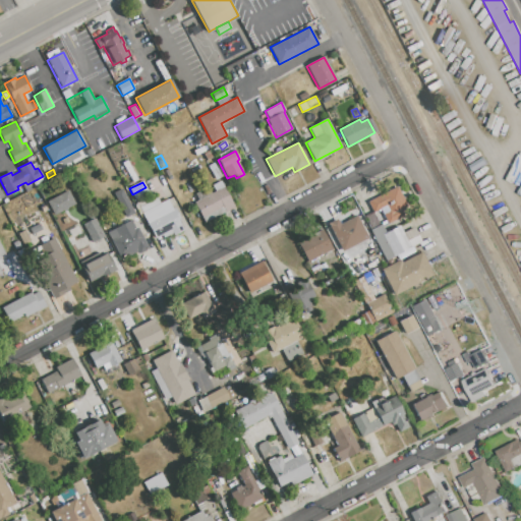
[(234,207),(205,222),(194,203),(216,191),(215,189),(220,187),(221,188),(224,187),(234,207)]
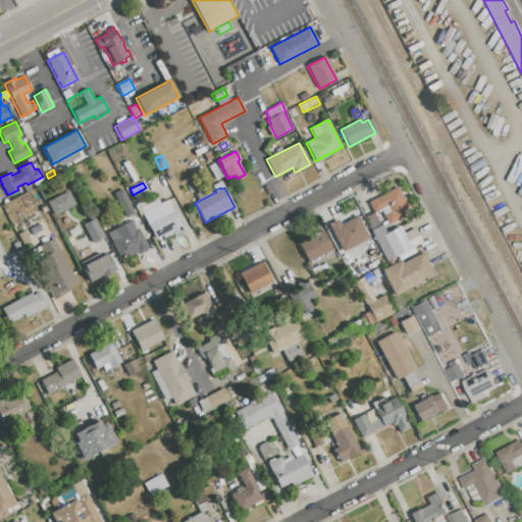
[(398,188),(408,207),(402,210),(405,216),(388,224),(382,213),(388,211),(386,207),(373,213),(368,202),(398,188)]
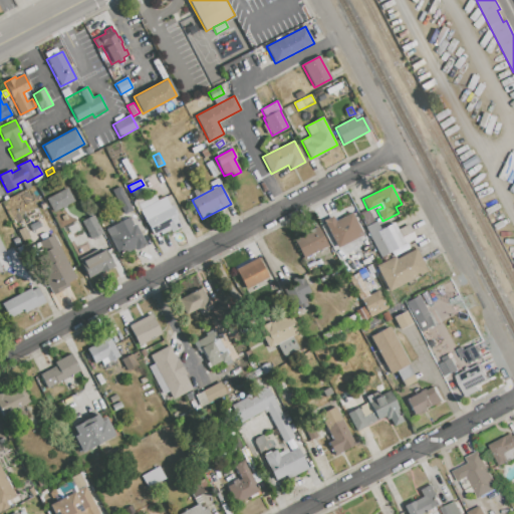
[(119,186),(133,210),(123,215),(111,191),(119,186)]
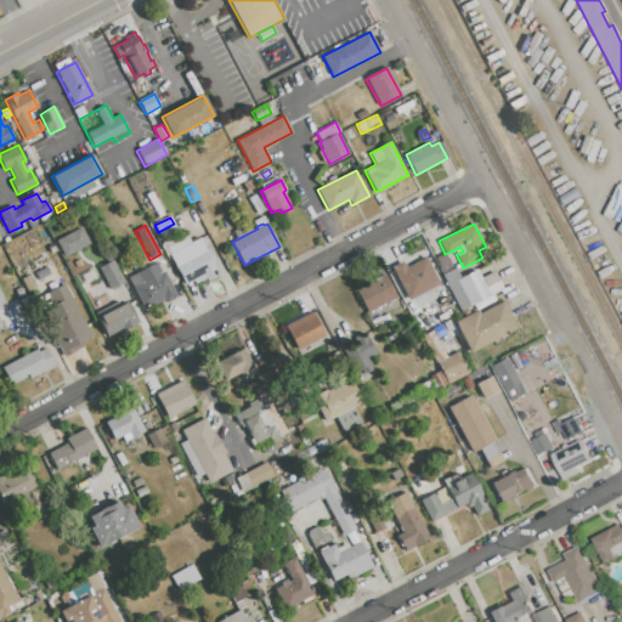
[(82,227),(89,244),(64,256),(56,241),(82,227)]
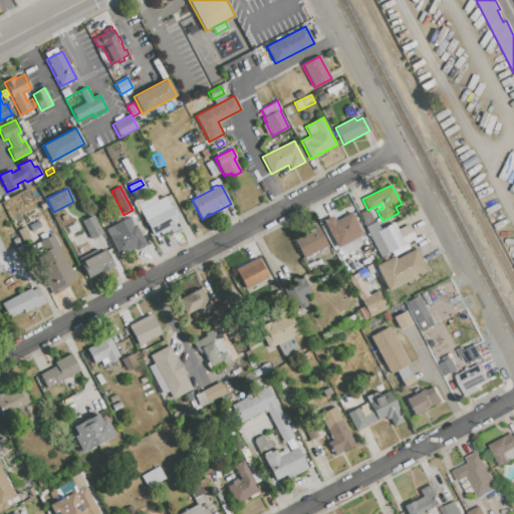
[(166,197),(171,206),(172,206),(178,216),(176,217),(181,227),(171,232),(170,230),(161,235),(159,231),(153,234),(137,205),(155,195),(158,201),(166,197)]
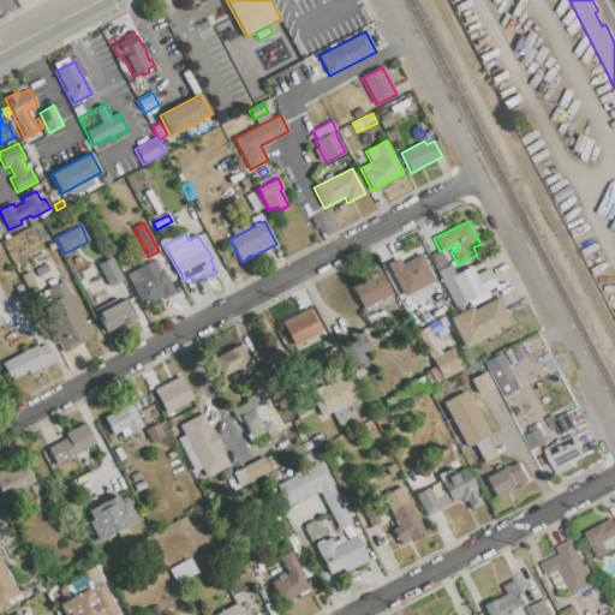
[(111,245),(118,242),(125,255),(118,258),(111,245)]
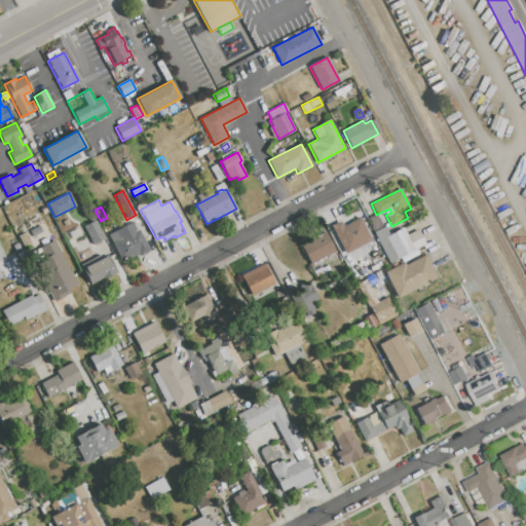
[(371,240),(345,254),(331,226),(340,221),(343,227),(360,218),(371,240)]
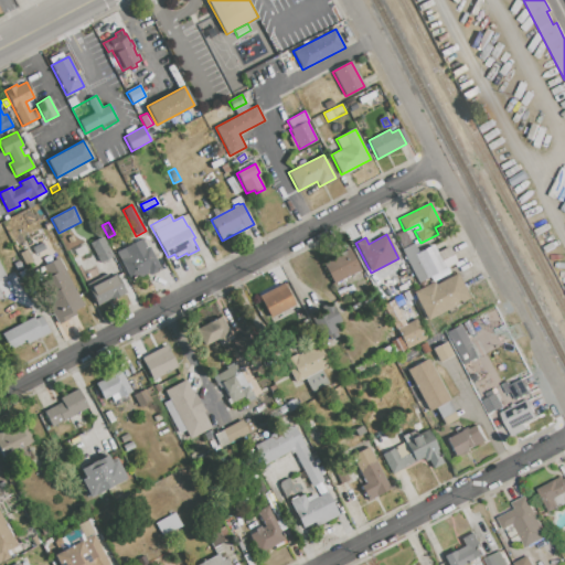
[(89,243),(103,236),(114,256),(99,263),(89,243)]
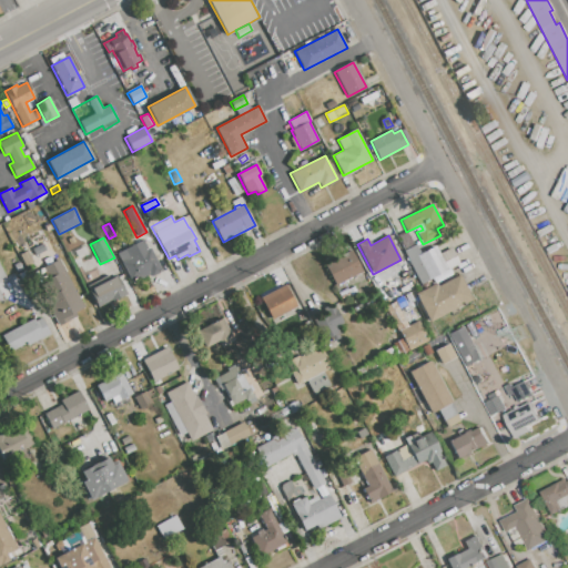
[(118,253),(142,241),(146,250),(150,247),(162,271),(152,276),(150,274),(132,283),(118,253)]
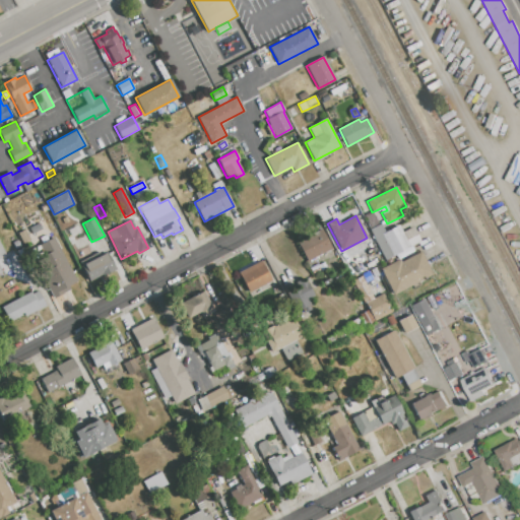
[(385,260),(370,230),(381,224),(385,233),(398,225),(402,233),(413,226),(420,242),(385,260)]
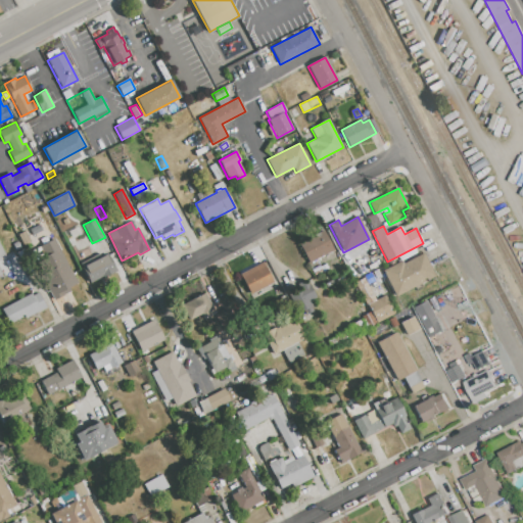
[(68,232),(78,227),(82,234),(73,239),(68,232)]
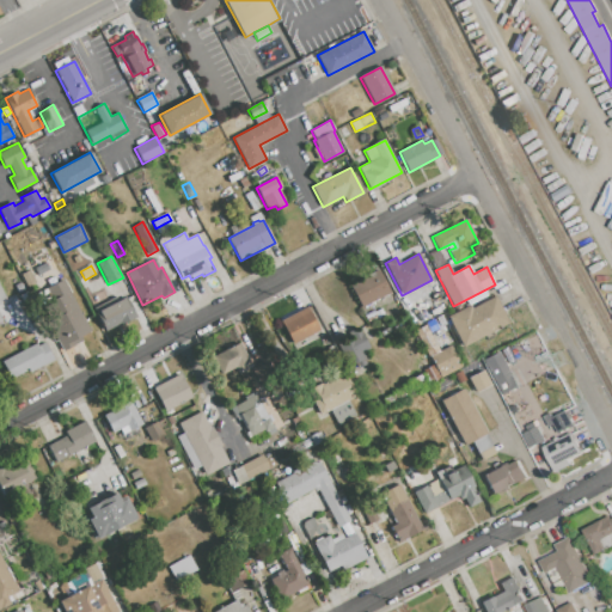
[(361,307),(349,285),(380,269),(390,286),(387,287),(390,292),(361,307)]
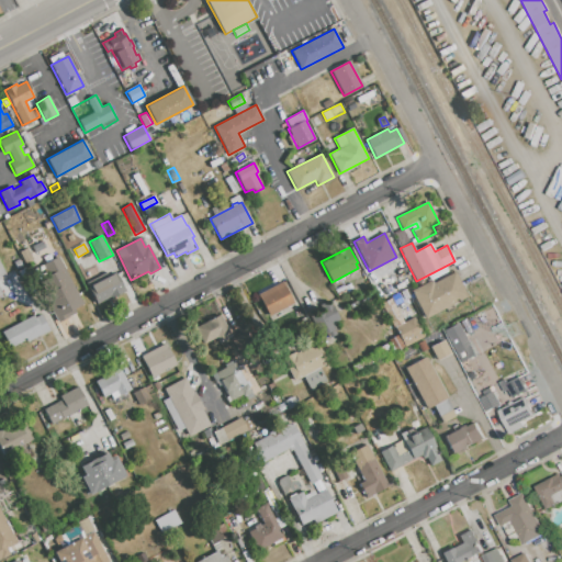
[(27,248),(33,260),(26,263),(20,251),(27,248)]
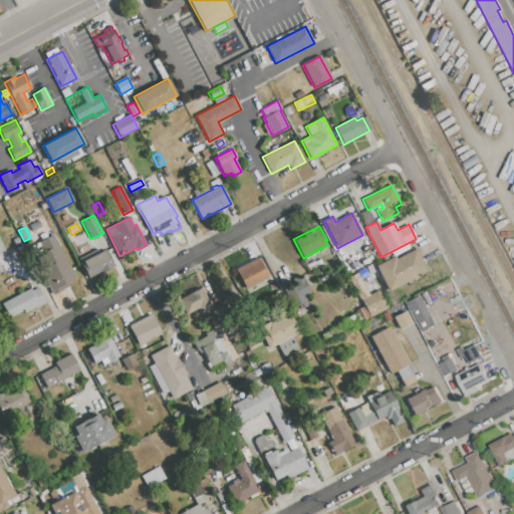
[(53,235),(76,278),(67,282),(69,286),(53,294),(28,248),(53,235)]
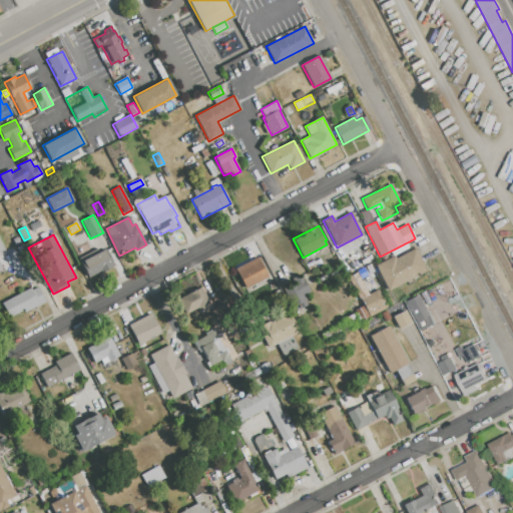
[(389,291),(376,266),(394,255),(396,259),(415,248),(426,272),(389,291)]
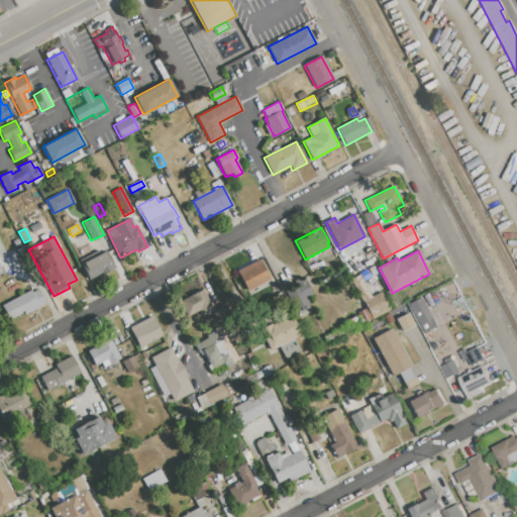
[(114,268),(90,281),(81,265),(106,251),(114,268)]
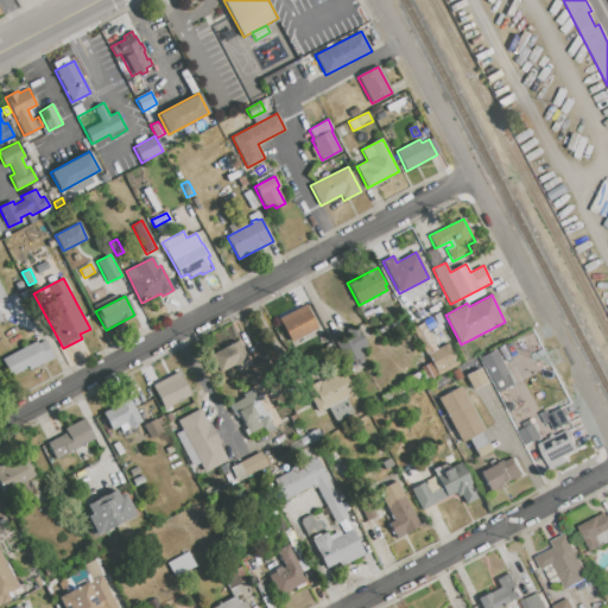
[(279,318),(305,305),(317,328),(291,342),(279,318)]
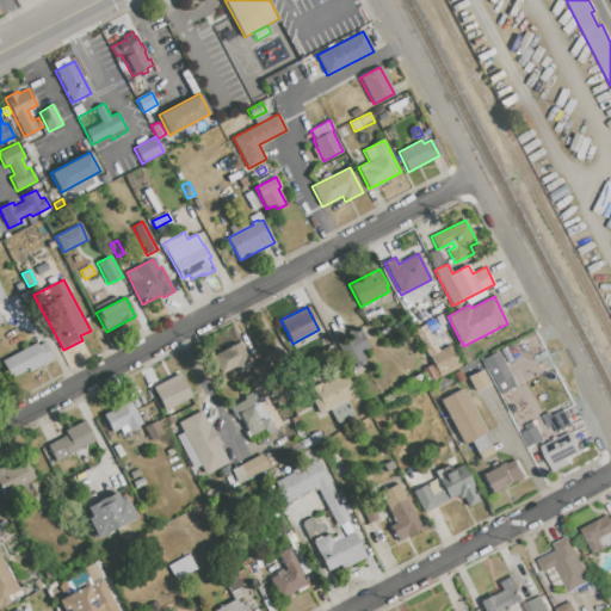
[(363,315),(372,310),(376,318),(366,322),(363,315)]
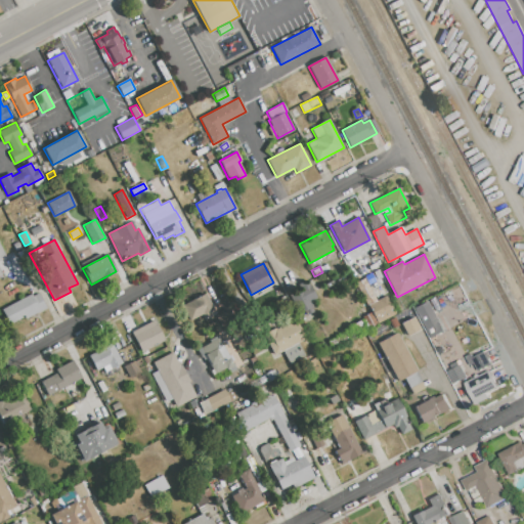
[(373,272),(379,269),(382,277),(377,280),(373,272)]
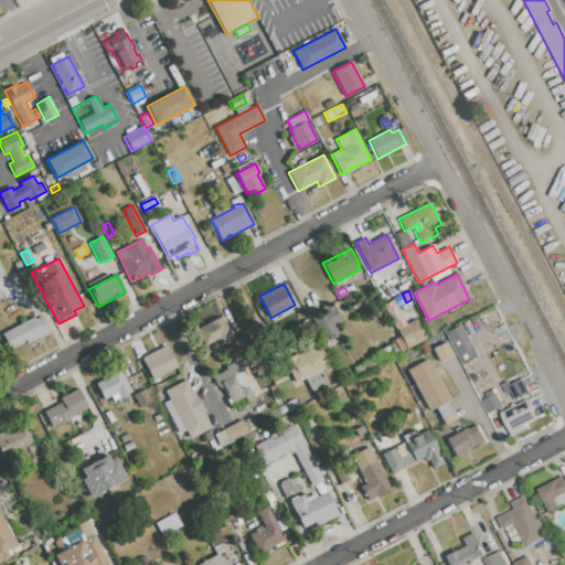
[(362,308),(360,304),(376,295),(379,300),(362,308)]
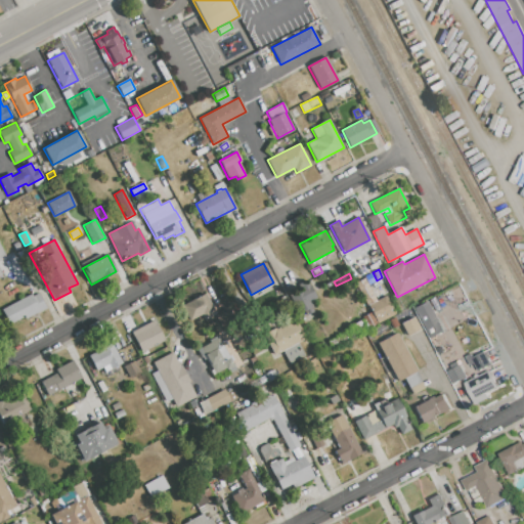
[(363,277),(372,273),(376,281),(367,286),(363,277)]
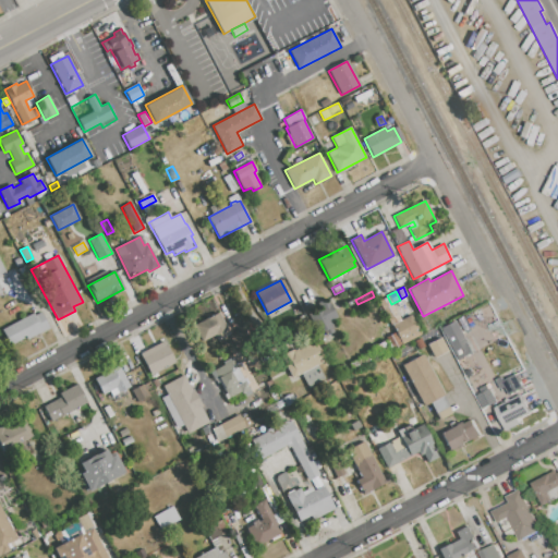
[(327,299),(337,317),(330,322),(335,329),(332,329),(334,331),(326,336),(323,331),(318,334),(307,315),(319,308),(317,304),(327,299)]
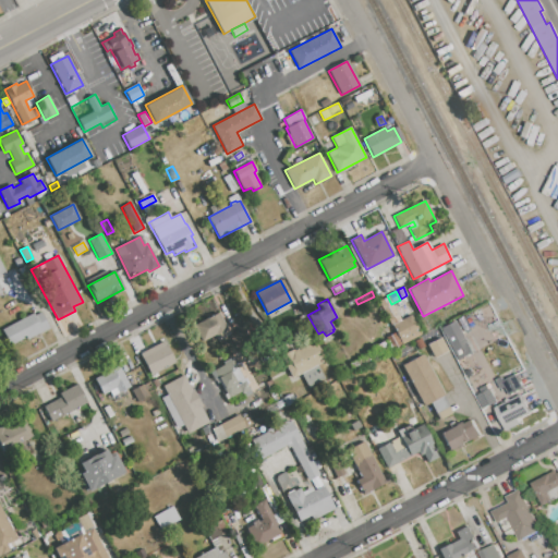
[(2,329),(33,313),(34,316),(40,313),(49,328),(26,340),(25,338),(10,346),(2,329)]
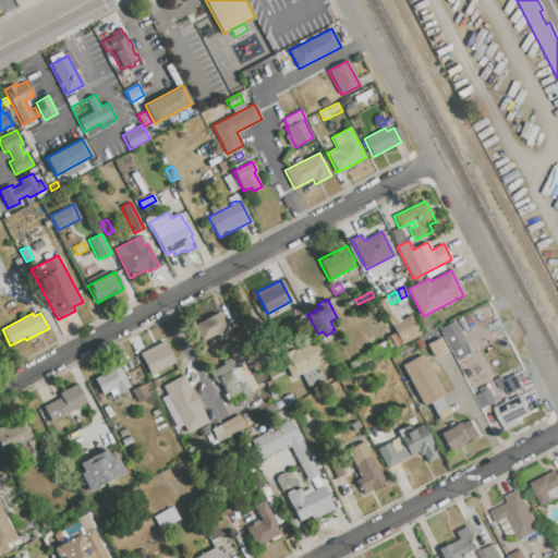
[(218,313),(229,334),(217,340),(215,335),(203,341),(194,325),(218,313)]
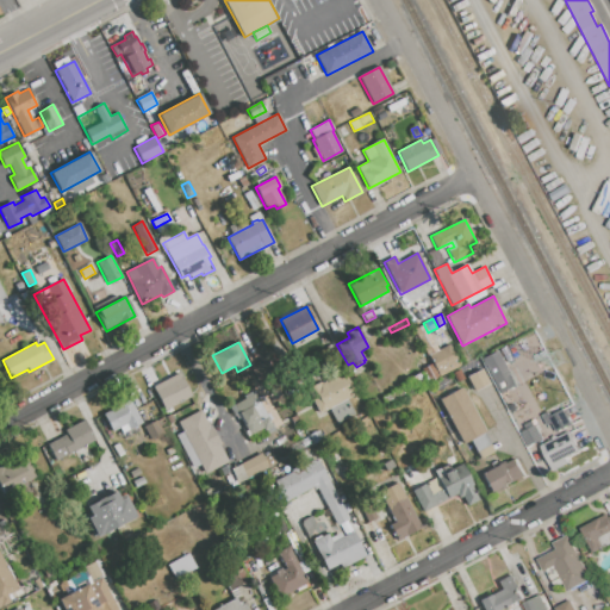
[(428,355),(452,343),(461,360),(436,373),(428,355)]
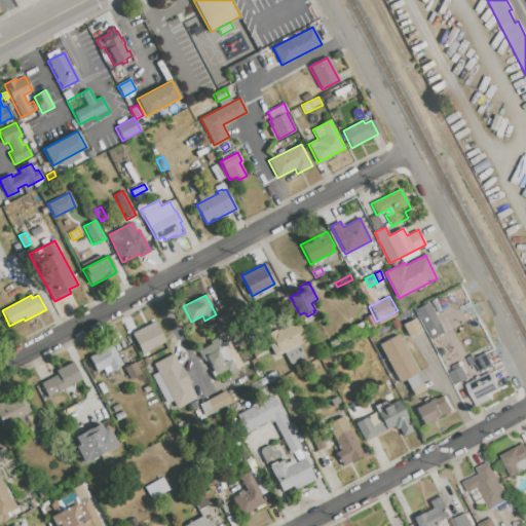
[(428,302),(438,321),(439,320),(445,332),(430,339),(415,309),(428,302)]
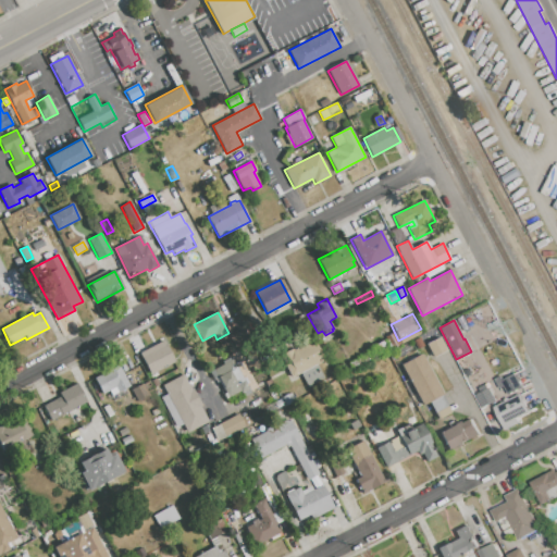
[(233,346),(247,341),(243,330),(229,335),(233,346)]
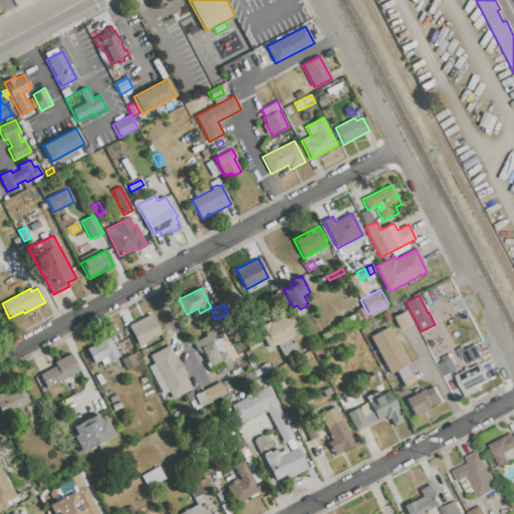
[(363,307),(369,319),(362,323),(360,319),(356,313),(355,310),(363,307)]
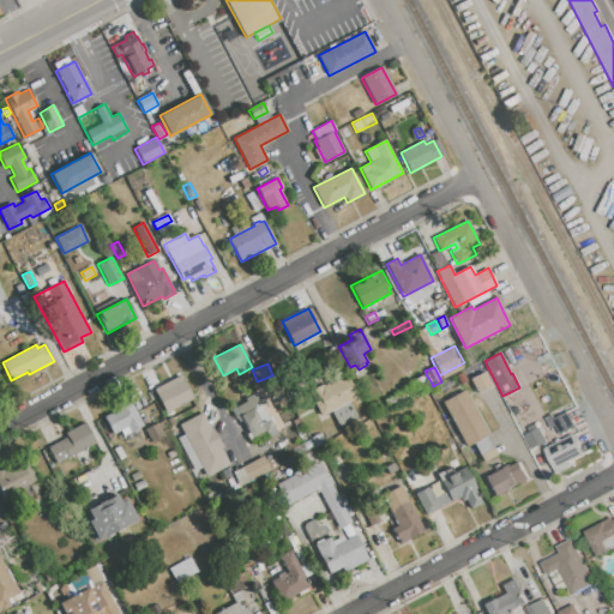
[(356,371),(361,380),(355,384),(350,374),(356,371)]
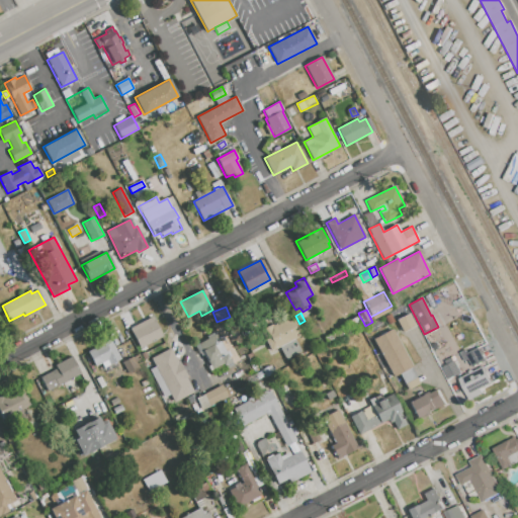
[(396,320),(410,313),(416,326),(403,333),(396,320)]
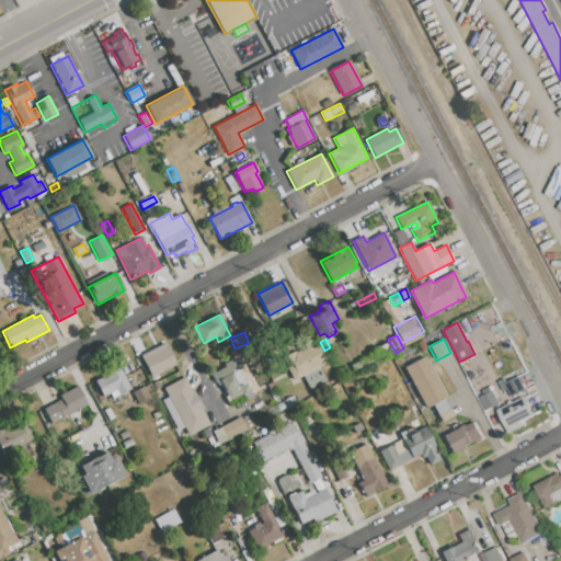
[(427,347),(420,351),(416,343),(423,340),(427,347)]
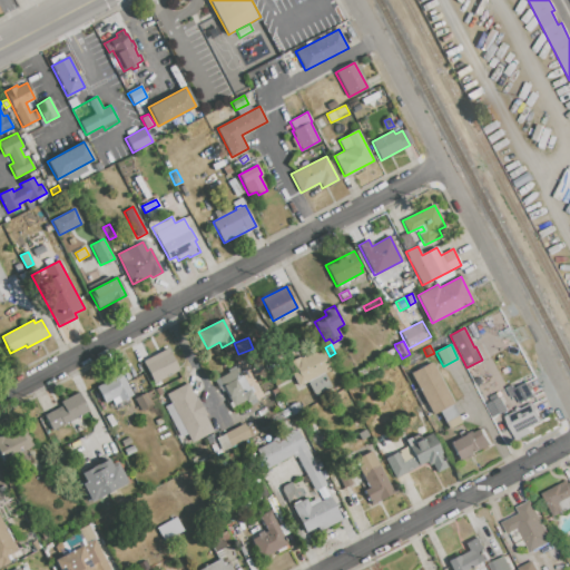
[(297,386),(286,364),(300,357),(301,359),(322,347),(332,369),(324,373),(332,387),(314,396),(307,382),(297,386)]
